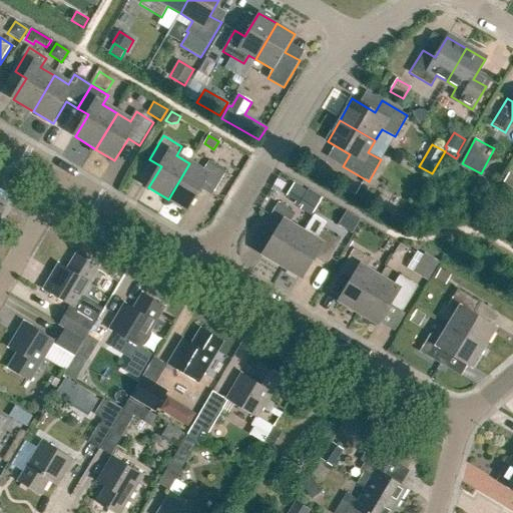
[(212,196),(226,173),(209,162),(203,171),(189,163),(168,199),(188,211),(201,189),(212,196)]
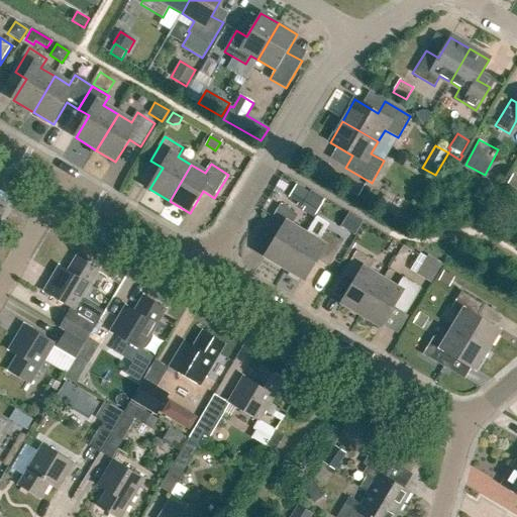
[(516,190),(516,177),(513,175),(508,185),(516,190)]
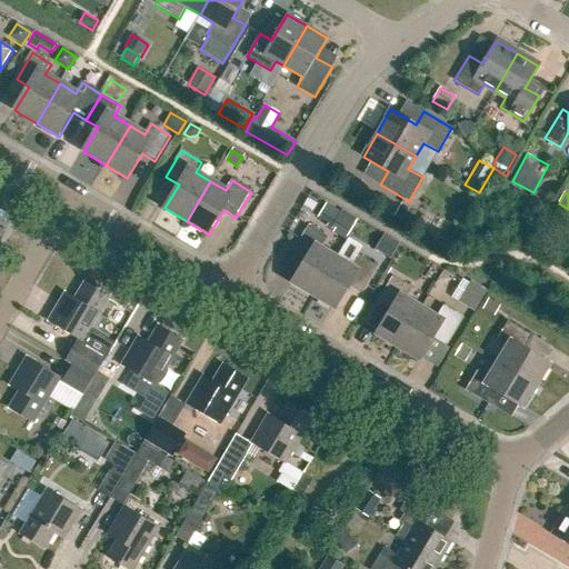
[(393,217),(399,208),(383,199),(378,208),(393,217)]
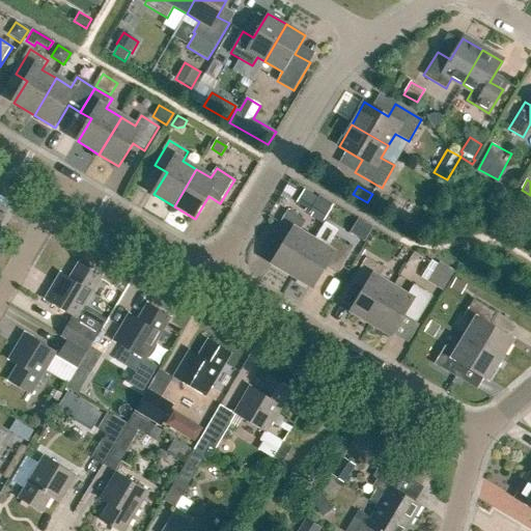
[(331,208),(315,199),(316,198),(304,191),(297,202),(309,211),(313,213),(311,217),(323,223),(331,208)]
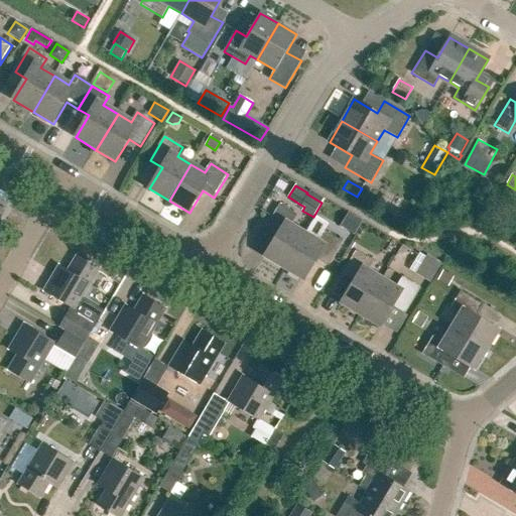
[(284,269),(306,233),(292,225),(298,216),(291,212),(296,204),(286,198),(281,206),(280,206),(266,228),(278,235),(264,257),(284,269)]
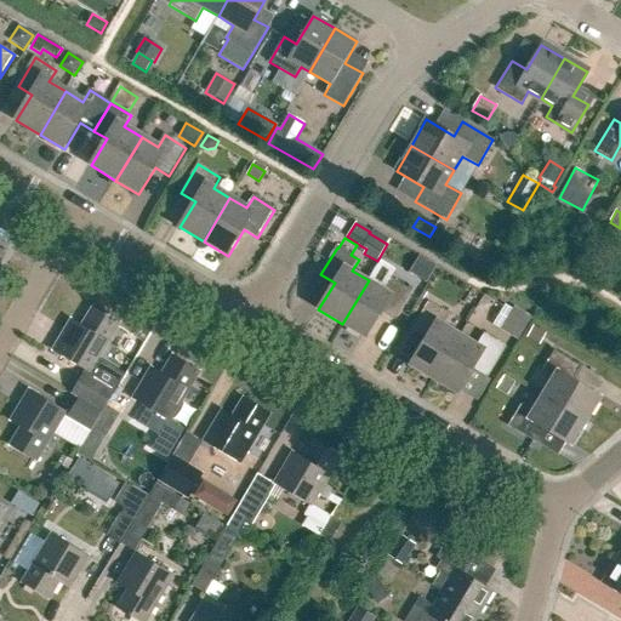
[(396,319),(412,292),(392,280),(386,291),(369,280),(342,324),(365,339),(382,312),(396,319)]
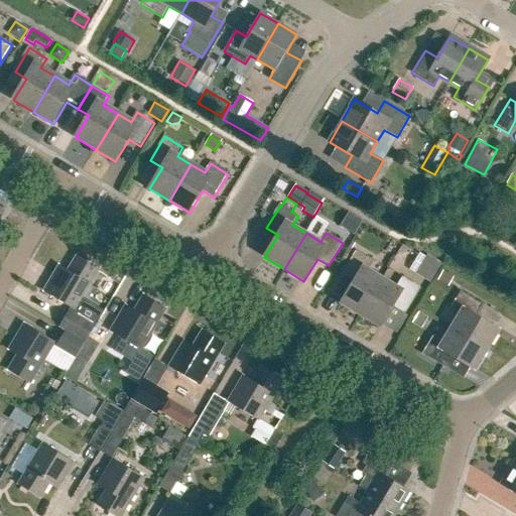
[(341,303),(361,315),(382,279),(368,271),(374,262),(357,251),(343,274),(355,281),(341,303)]
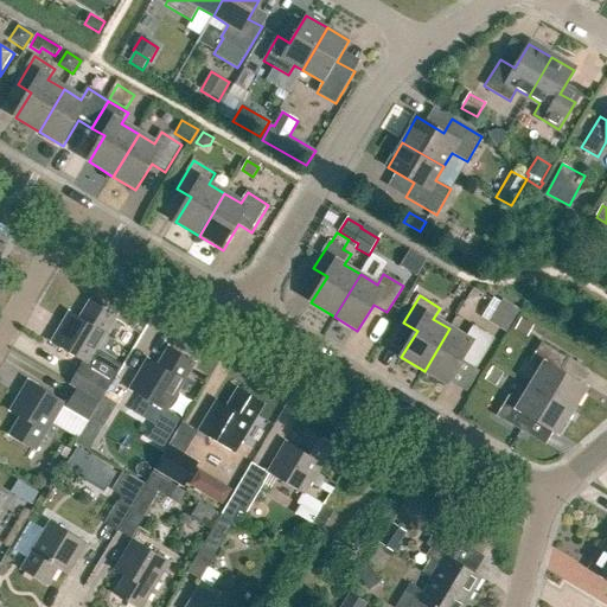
[(489,323),(500,302),(493,299),(481,318),(489,323)]
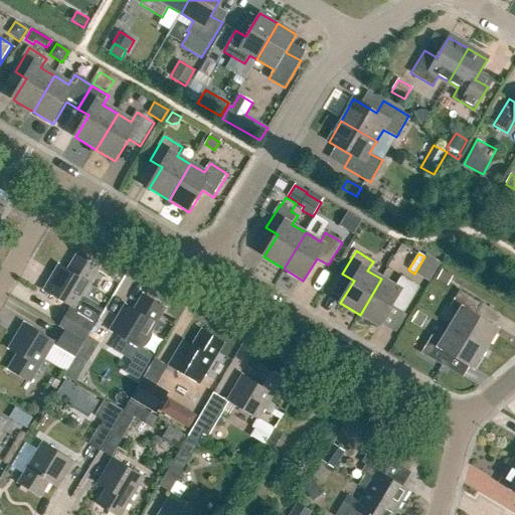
[(428,282),(441,263),(426,253),(424,256),(414,274),(428,282)]
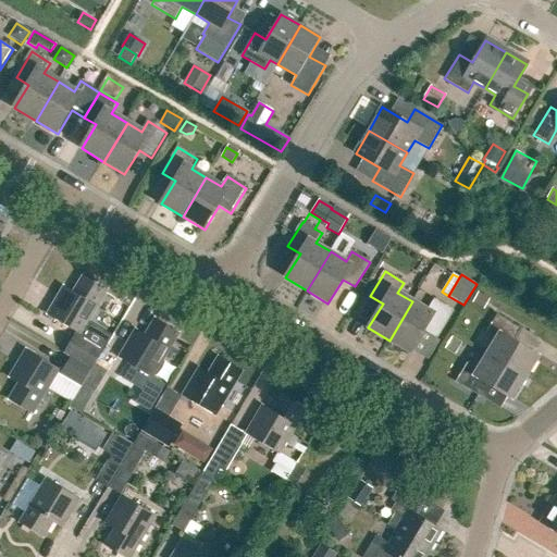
[(88,324),(109,291),(85,276),(74,293),(65,287),(48,316),(77,333),(64,355),(70,358),(91,371),(102,353),(85,342),(94,327),(88,324)]
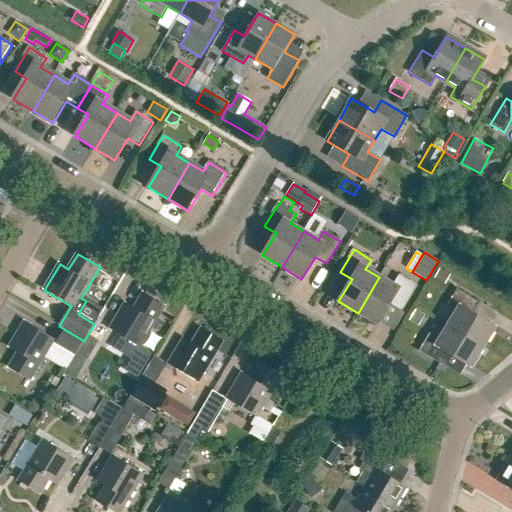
[(444,284),(449,275),(439,269),(434,278),(444,284)]
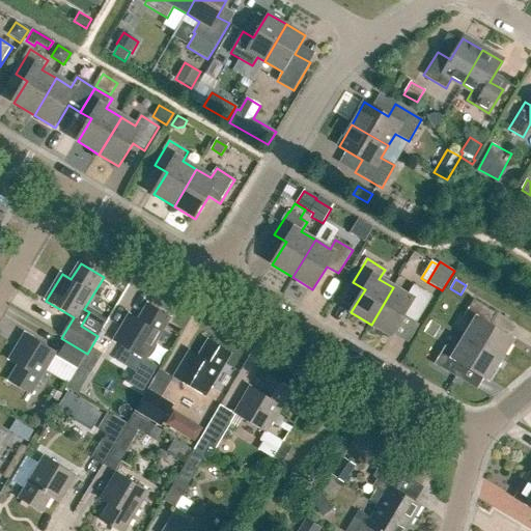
[(418,320),(431,298),(414,287),(408,297),(393,287),(371,325),(391,337),(406,313),(418,320)]
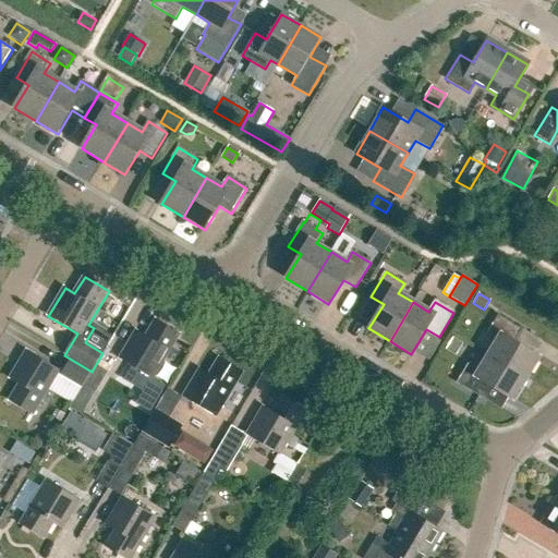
[(497,340),(487,355),(526,379),(540,359),(517,344),(523,331),(498,316),(487,335),(497,340)]
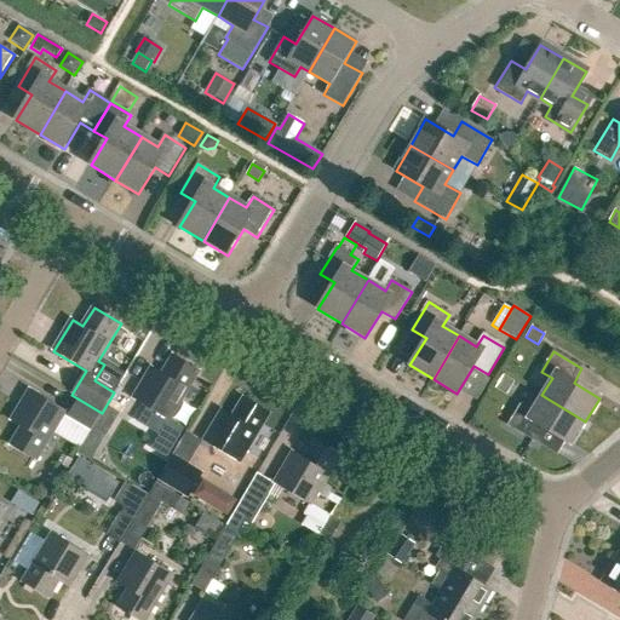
[(171,422),(200,372),(173,356),(162,374),(151,368),(133,400),(171,422)]
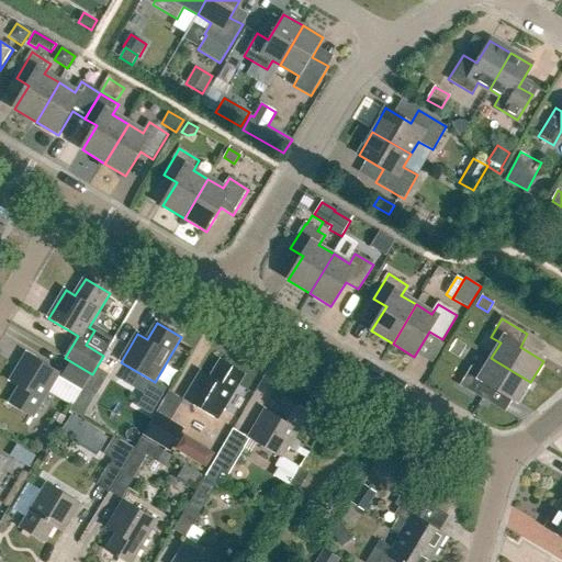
[(34,418),(60,374),(27,355),(11,382),(20,388),(10,404),(34,418)]
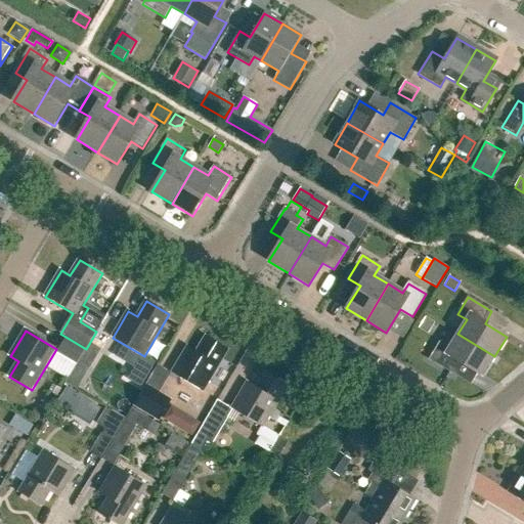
[(494,356),(457,334),(449,348),(440,343),(429,360),(453,375),(461,362),(482,376),(494,356)]
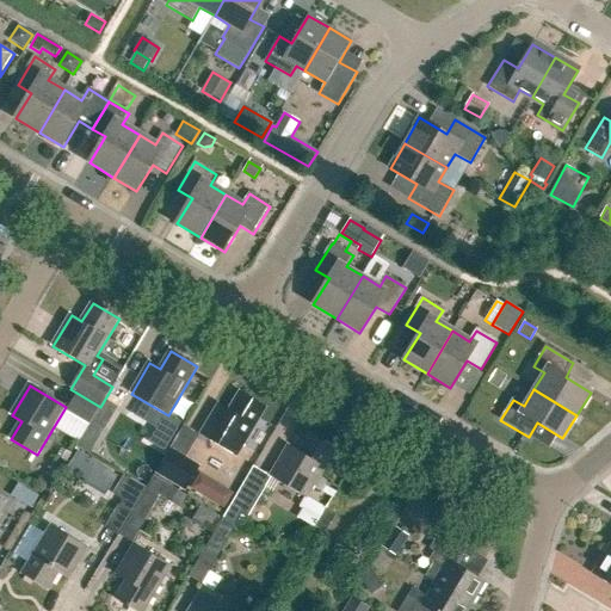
[(88,425),(100,407),(76,393),(66,411),(88,425)]
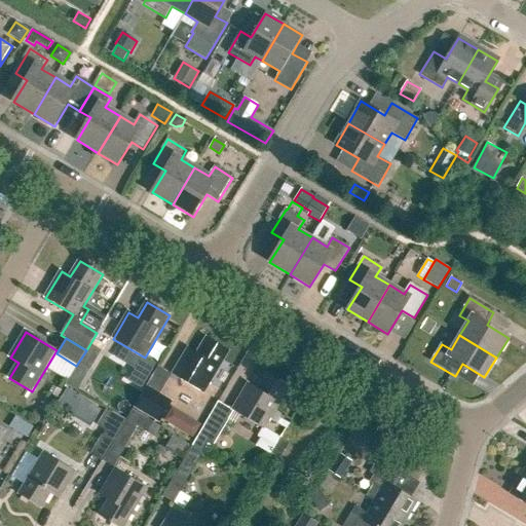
[(203,393),(229,351),(207,338),(197,353),(188,348),(172,375),(203,393)]
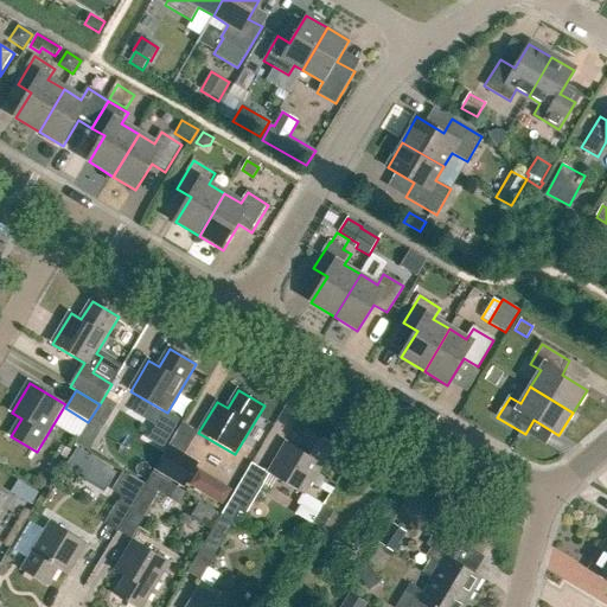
[(76,443),(89,452),(103,428),(90,421),(76,443)]
